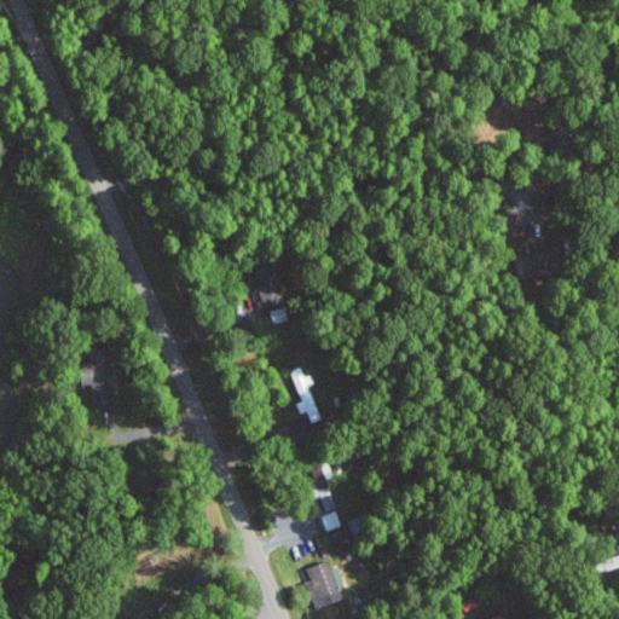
[(284,298),(273,262),(253,268),(264,304),(284,298)]
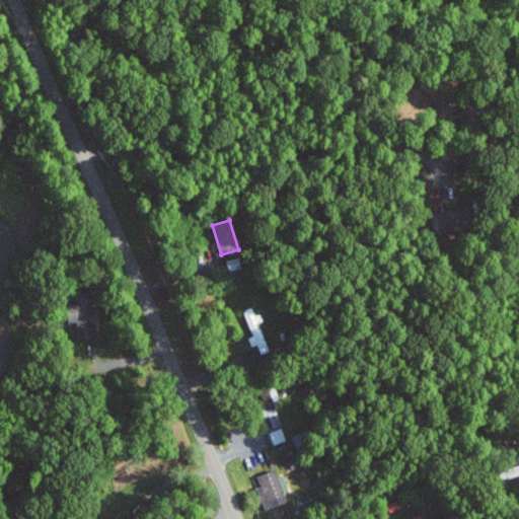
[(75,321),(79,340),(98,337),(92,298),(69,302),(72,321),(75,321)]
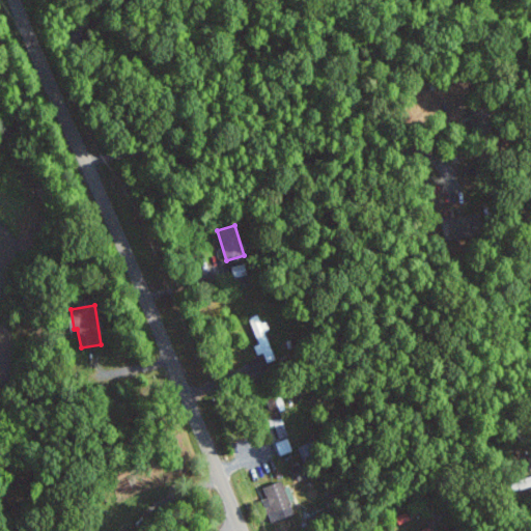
[(267,330),(268,330),(262,313),(251,316),(258,343),(254,344),(257,354),(264,352),(268,361),(276,359),(267,330)]
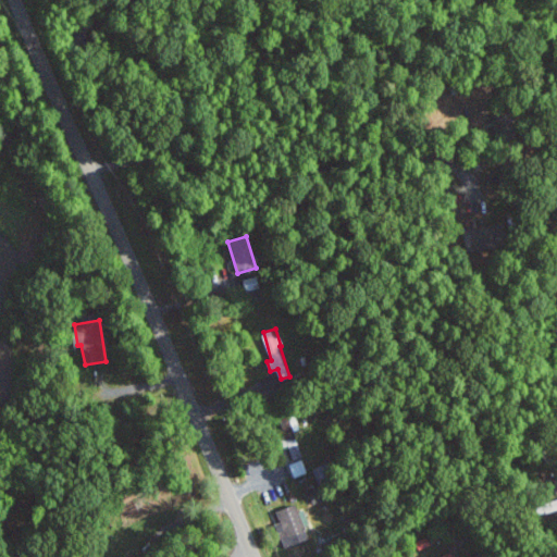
[(286,435),(295,459),(305,456),(295,432),(286,435)]
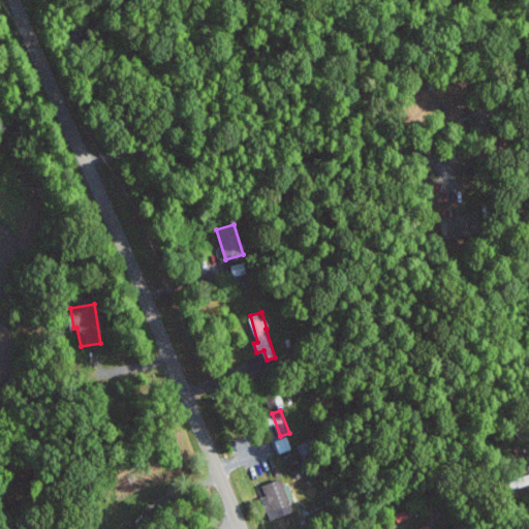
[(280,453),(292,448),(288,436),(276,440),(280,453)]
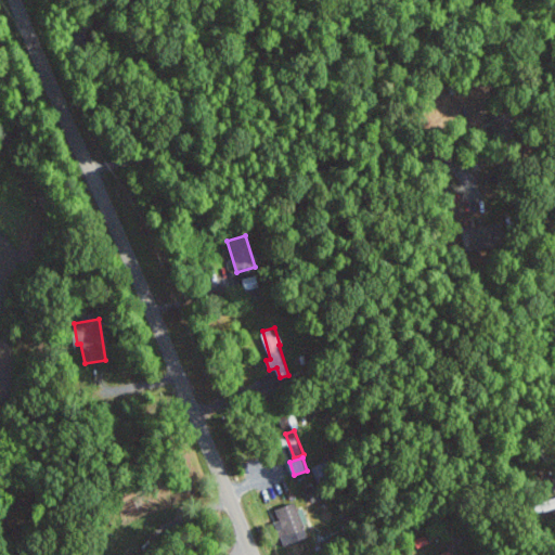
[(287,544),(309,537),(296,502),(276,510),(281,519),(275,521),(279,531),(282,530),(287,544)]
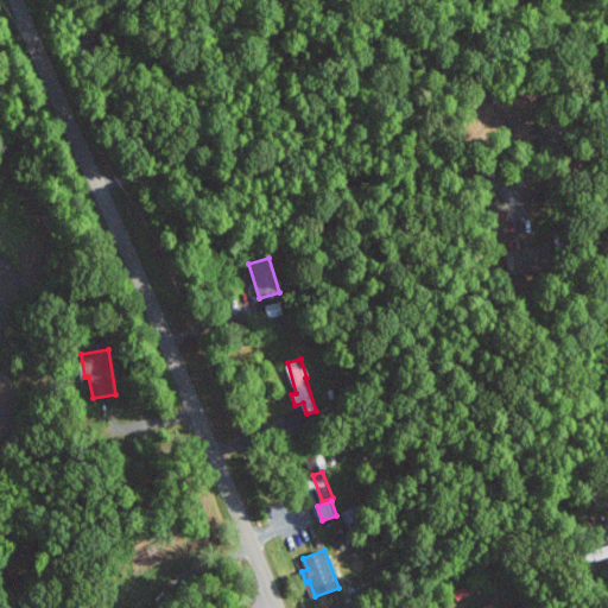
All buildings are outlined.
